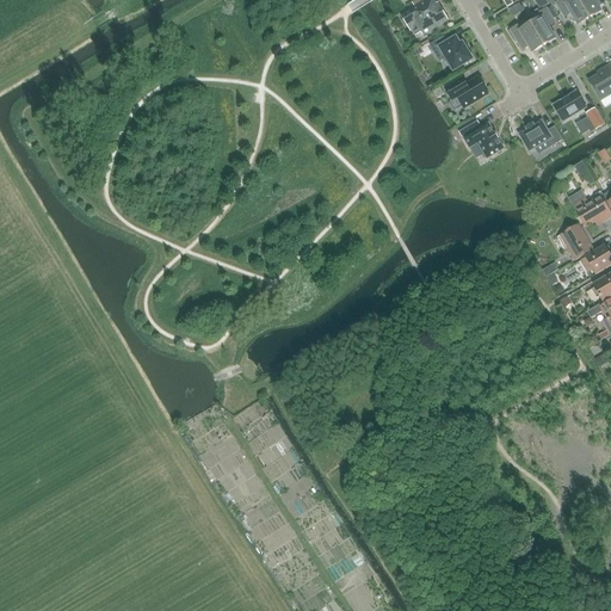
[(449,20),(440,8),(438,2),(436,4),(433,0),(426,0),(424,2),(421,0),(418,0),(412,4),(414,7),(401,16),(407,26),(414,23),(423,36),(449,20)]
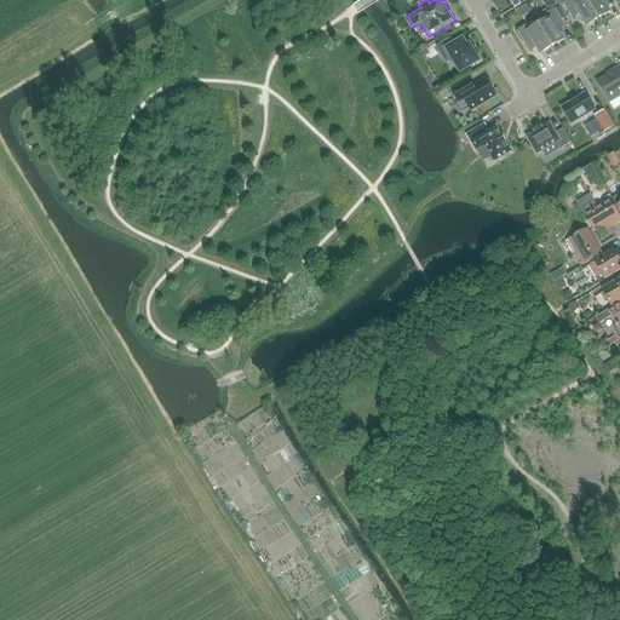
[(598,18),(586,0),(581,0),(574,5),(570,0),(564,4),(573,18),(580,13),(586,26),(598,18)]
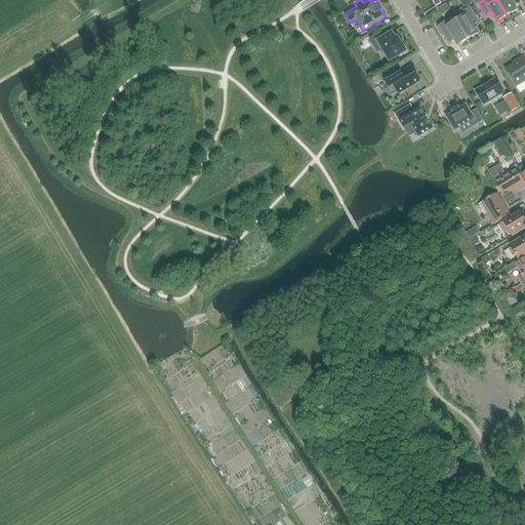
[(496,0),(507,15),(517,10),(510,0),(496,0)]
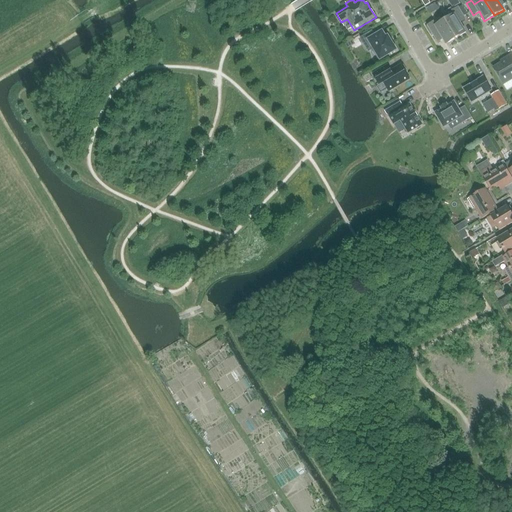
[(451,9),(443,14),(447,20),(445,21),(456,38),(465,33),(459,23),(465,19),(458,7),(452,10),(451,9)]
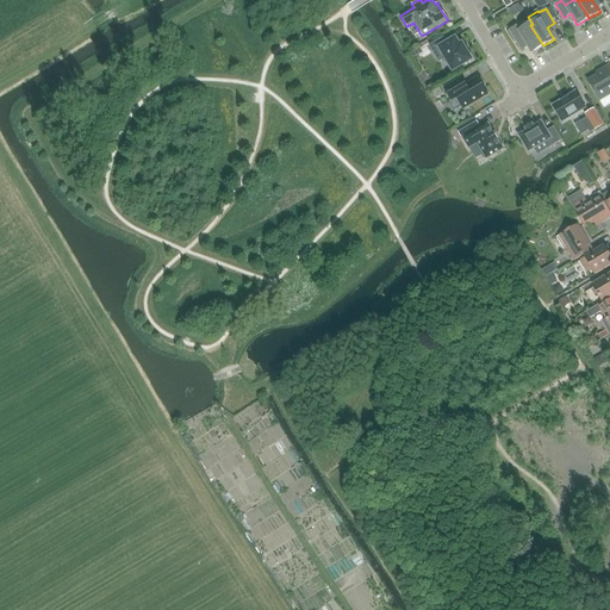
[(543,45),(530,25),(520,32),(516,27),(510,31),(521,50),(528,47),(531,53),(543,45)]
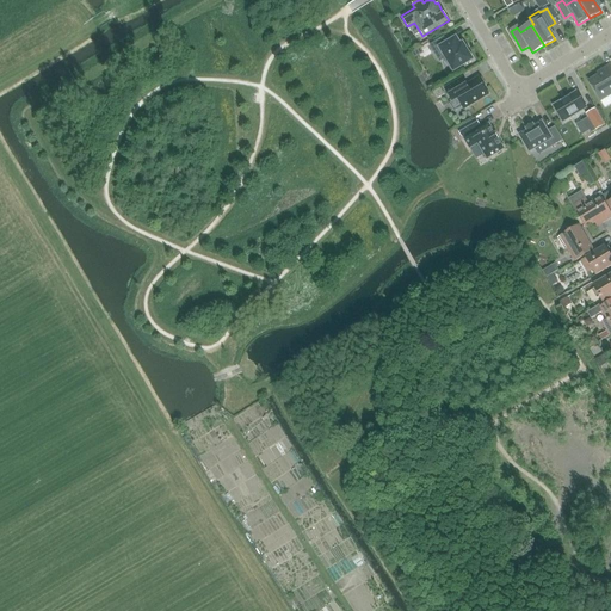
[(471,60),(467,51),(464,53),(456,39),(448,44),(444,37),(431,45),(434,53),(440,49),(446,57),(444,59),(451,73),(471,60)]
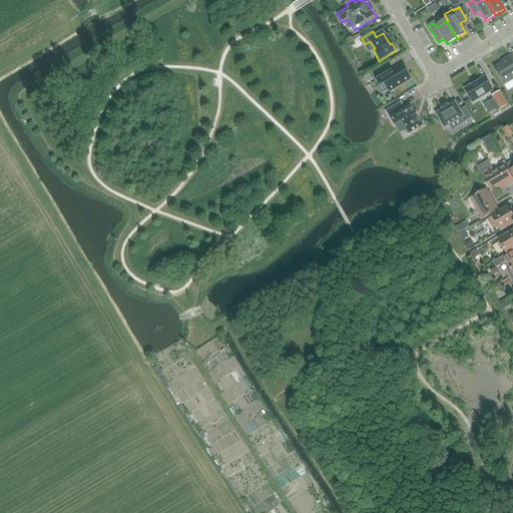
[(354,40),(346,45),(349,49),(352,47),(356,45),(354,40)]
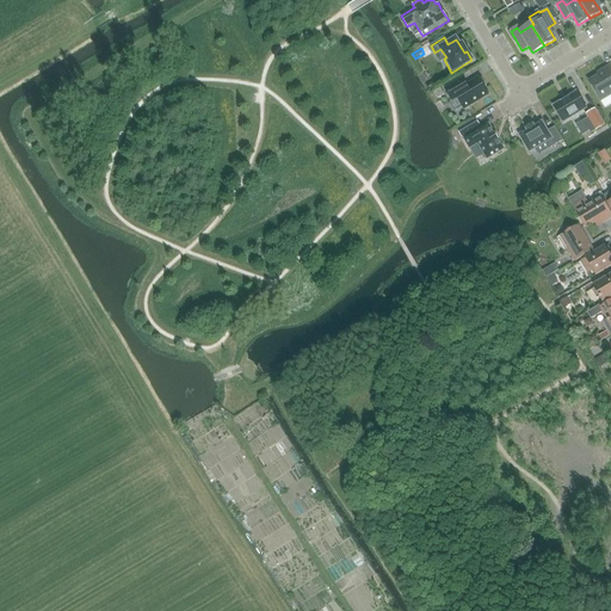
[(604,73),(590,81),(604,107),(610,103),(610,66),(603,72),(604,73)]
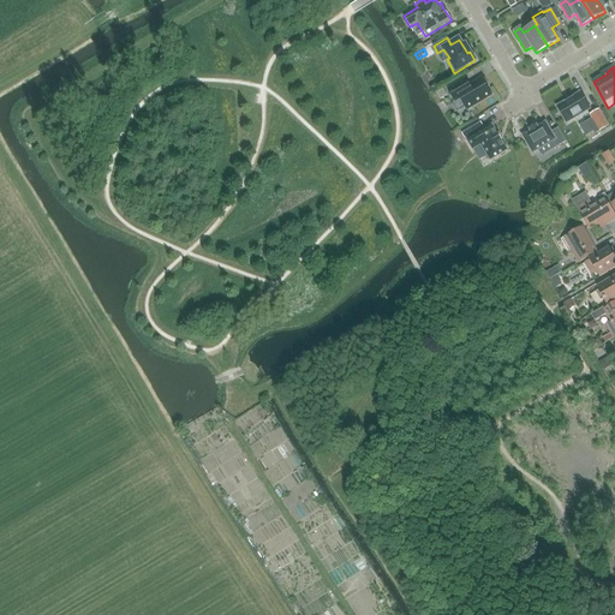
[(491,96),(487,88),(489,87),(485,79),(483,81),(479,75),(464,84),(461,82),(448,89),(455,102),(460,99),(467,111),(491,96)]
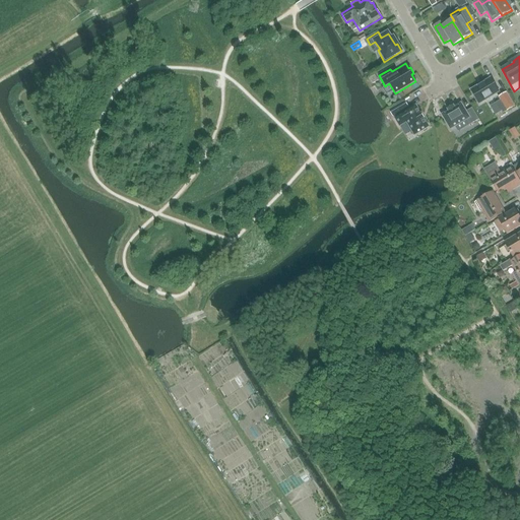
[(491,79),(491,78),(490,78),(481,83),(479,84),(479,85),(471,89),(470,90),(479,104),(499,92),(491,79)]
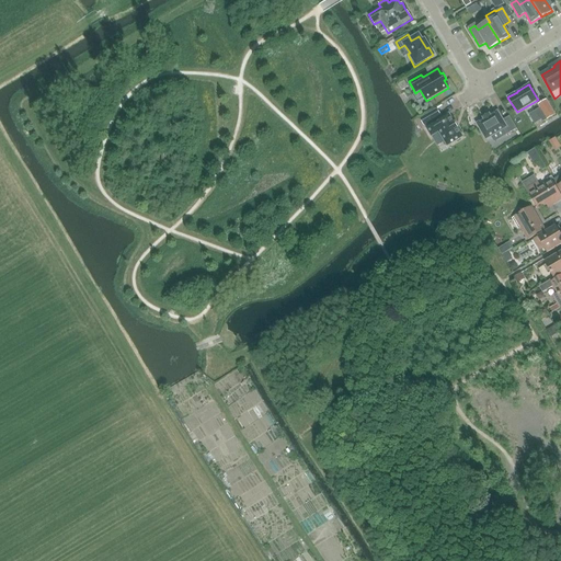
[(546,99),(538,103),(547,117),(554,114),(546,99)]
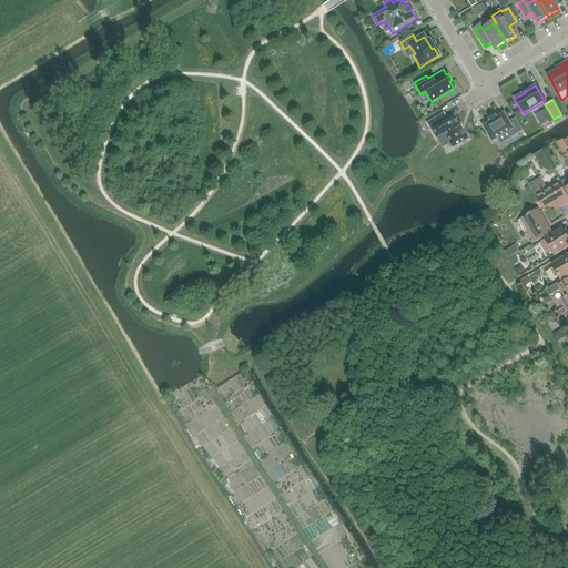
[(443,110),(429,118),(434,124),(447,117),(443,110)]
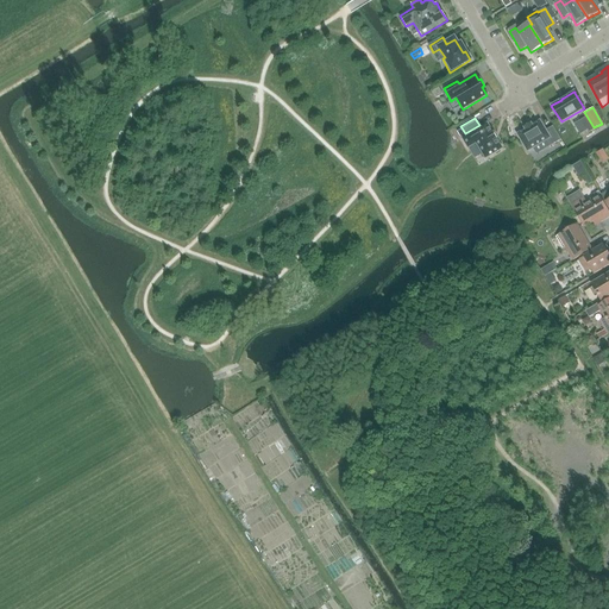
[(526,130),(518,135),(528,151),(545,142),(550,148),(562,140),(553,127),(546,131),(540,121),(532,126),(531,125),(525,129),(526,130)]
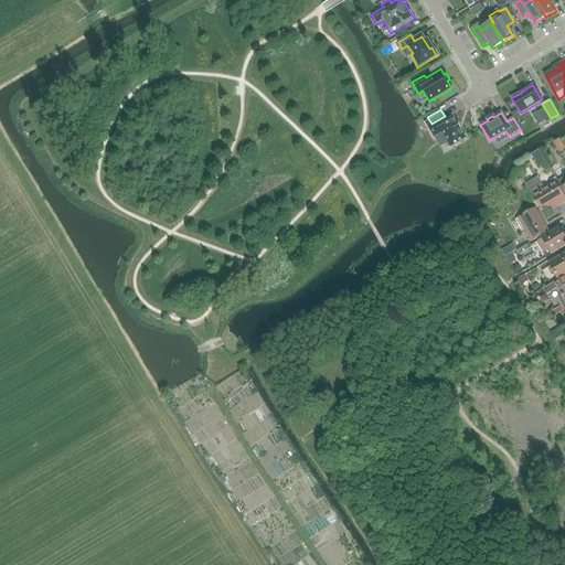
[(466,137),(460,129),(461,129),(458,124),(457,124),(452,116),(452,115),(429,129),(435,138),(443,132),(450,147),(466,138),(466,137)]
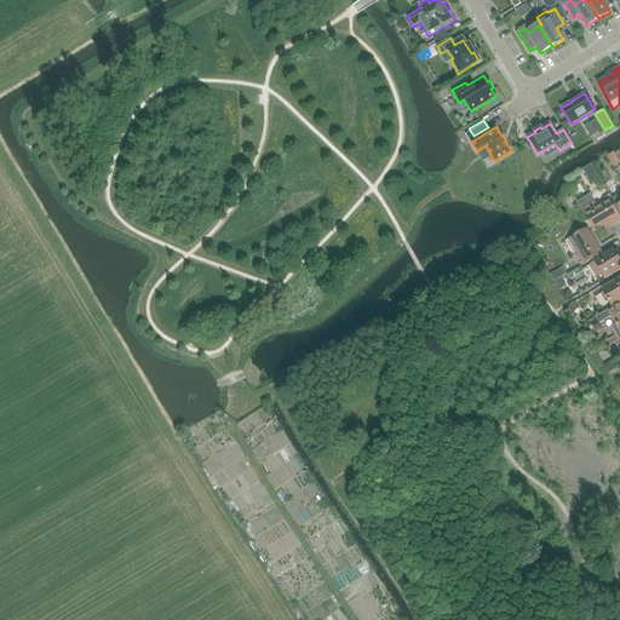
[(585,171),(577,173),(579,184),(587,182),(585,171)]
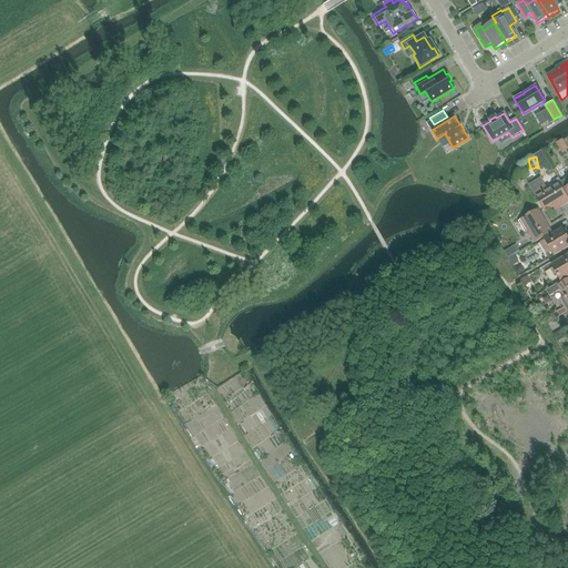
[(540,179),(529,185),(545,212),(559,204),(561,206),(567,202),(567,196),(560,183),(548,191),(540,179)]
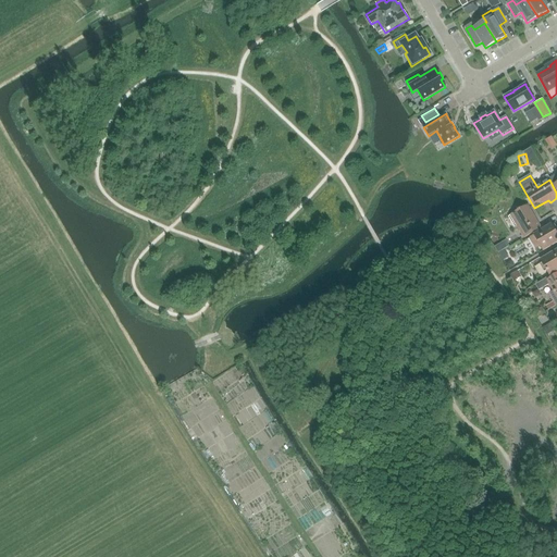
[(528,206),(509,218),(516,229),(520,226),(527,237),(541,229),(528,206)]
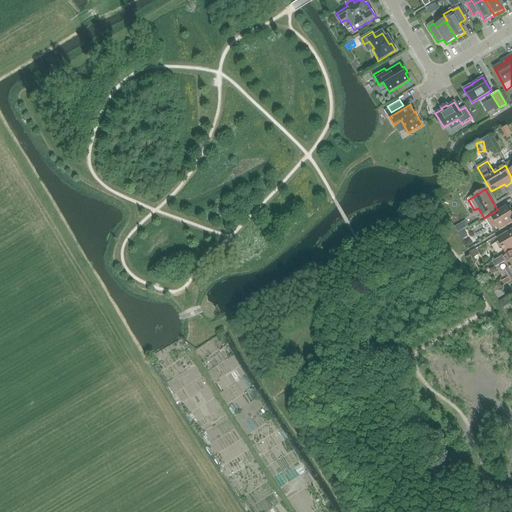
[(492,216),(488,219),(493,228),(497,225),(500,230),(511,223),(511,213),(508,206),(492,216)]
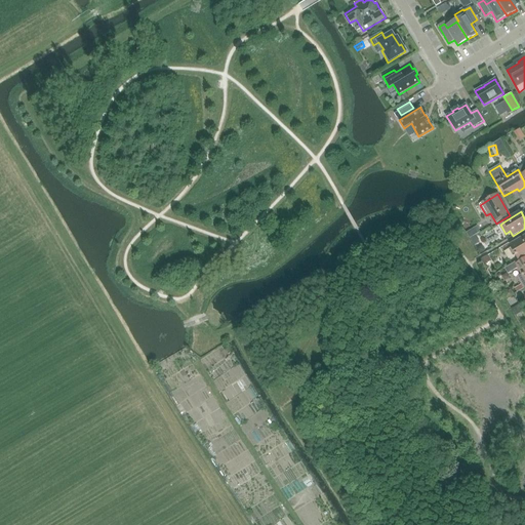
[(524,236),(511,245),(519,259),(524,256),(524,236)]
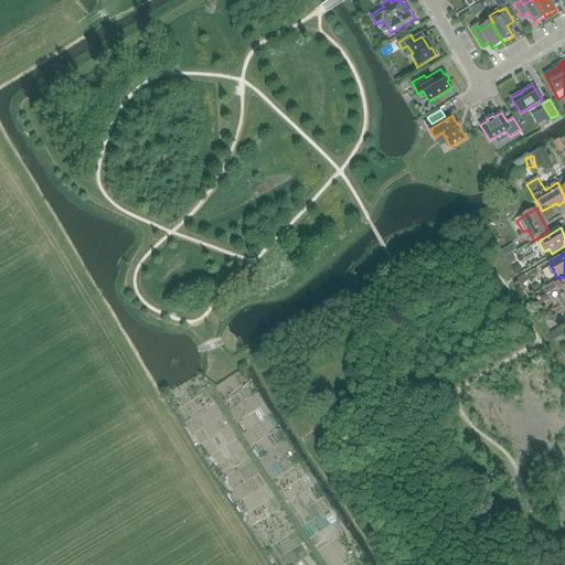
[(524,275),(518,279),(521,285),(528,280),(524,275)]
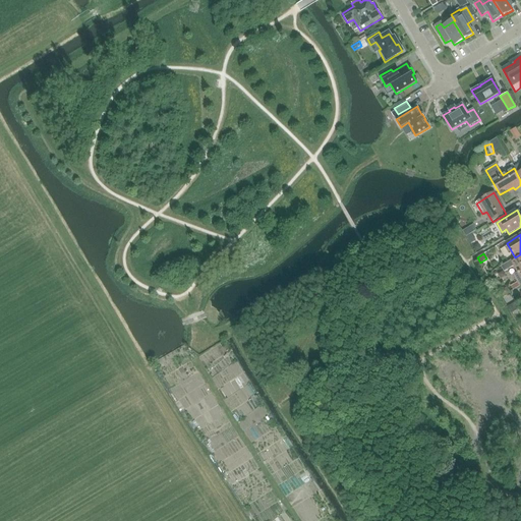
[(512,261),(502,266),(505,272),(515,266),(519,273),(515,275),(520,286),(520,285),(520,256),(513,263),(512,261)]
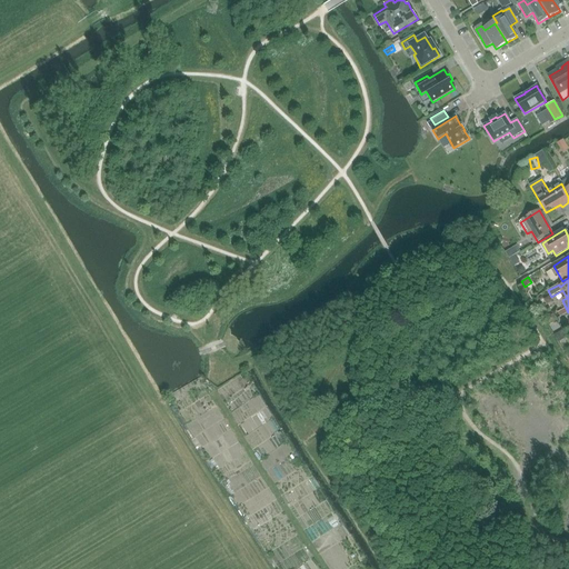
[(560,331),(555,336),(559,342),(565,339),(560,331)]
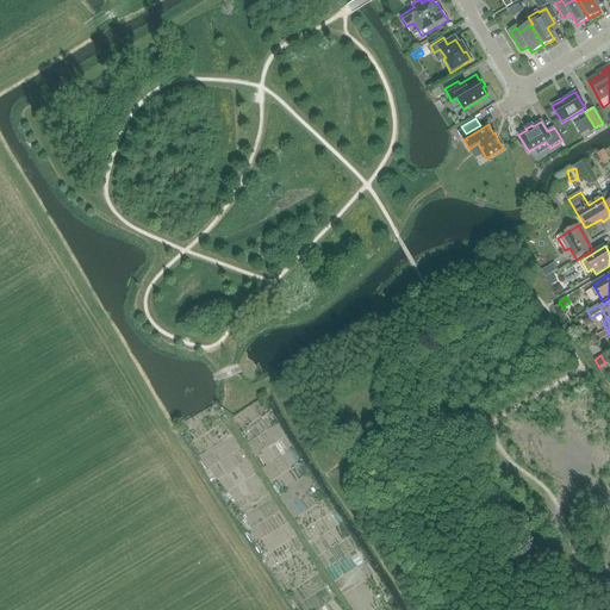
[(293,450),(267,454),(268,467),(277,467),(278,478),(296,475),(293,450)]
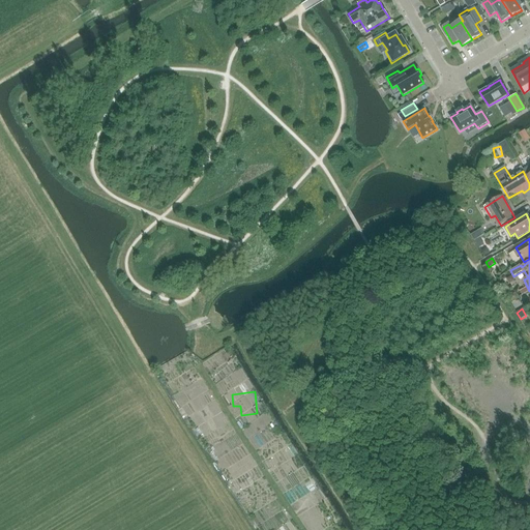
[(210,441),(222,436),(225,444),(237,438),(229,420),(205,432),(210,441)]
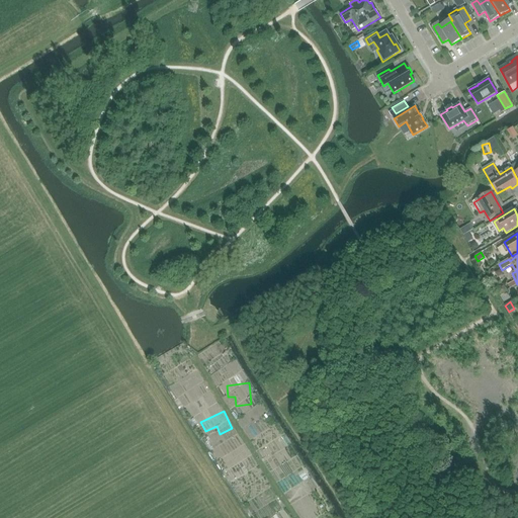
[(229,460),(248,450),(237,429),(218,439),(229,460)]
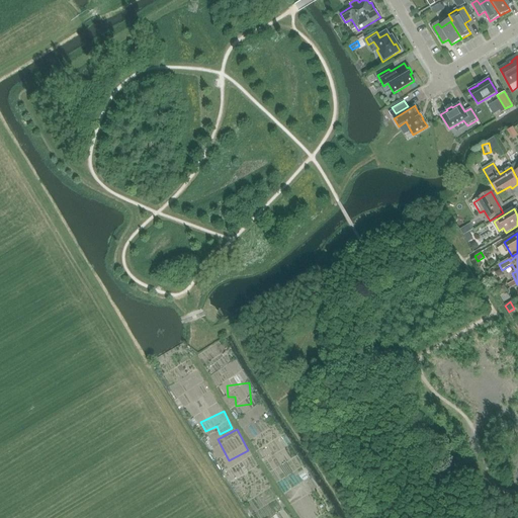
[(265,466),(240,480),(247,495),(256,491),(264,507),(267,505),(269,509),(283,502),(265,466)]
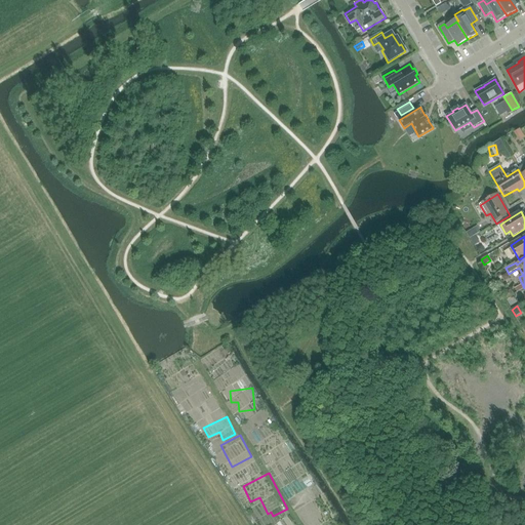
[(278,520),(285,520),(285,524),(293,524),(294,524),(299,524),(290,509),(278,517),(278,520)]
